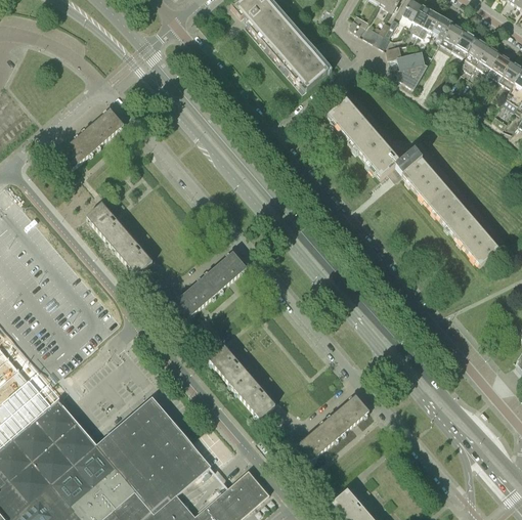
[(333,69),(312,47),(272,0),(241,0),(232,7),(243,19),(246,16),(251,22),(246,26),(304,93),(308,90),(333,69)]
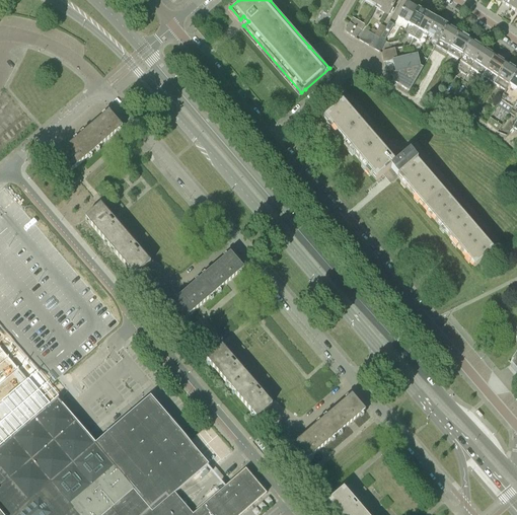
[(381,8),(389,13),(396,0),(380,0),(377,5),(382,7),(381,8)]
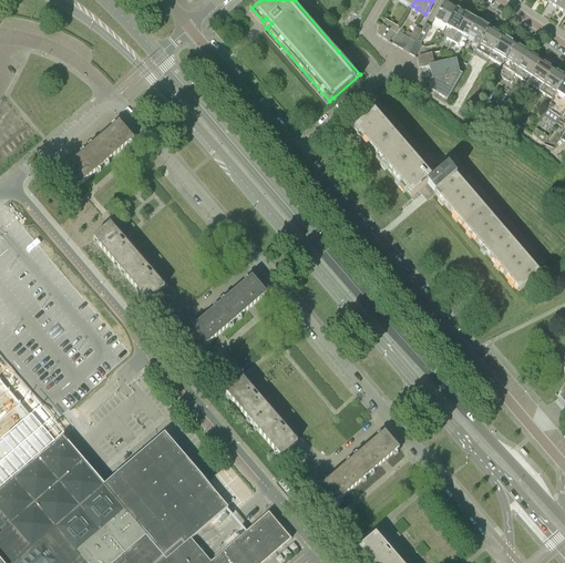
[(437,16),(449,22),(459,6),(449,0),(445,0),(437,16)]
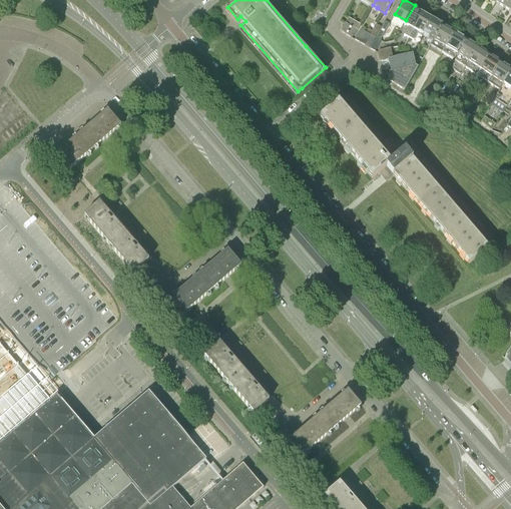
[(406,31),(410,34),(424,11),(415,5),(406,20),(410,23),(406,31)]
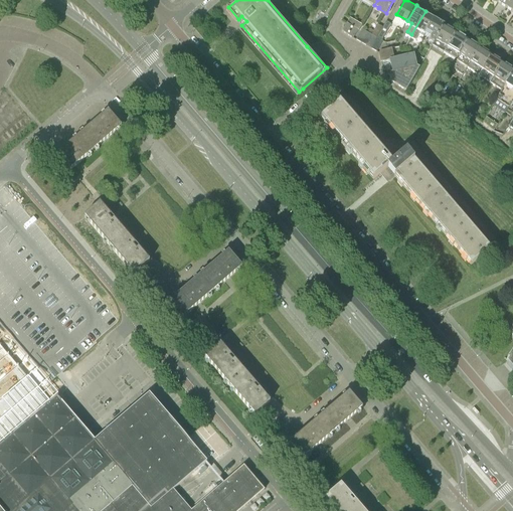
[(423,35),(426,31),(435,16),(425,11),(411,34),(417,37),(419,33),(423,35)]
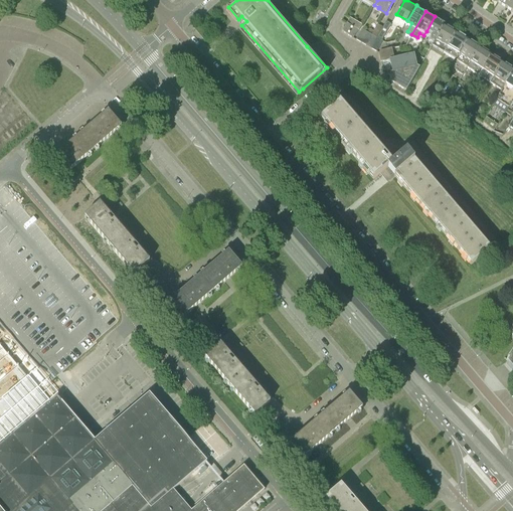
[(356,24),(361,27),(364,21),(352,15),(349,20),(356,24)]
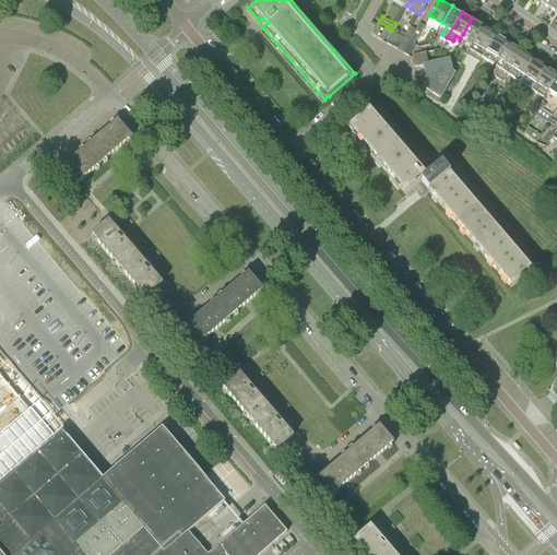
[(466,40),(472,44),(485,25),(472,18),(463,34),(469,37),(466,40)]
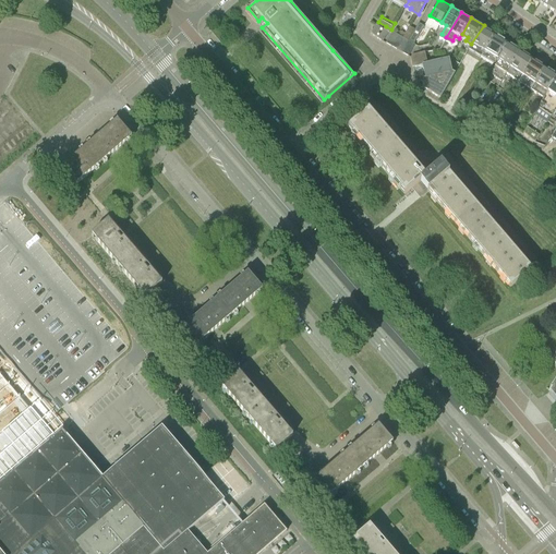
[(417,26),(410,37),(411,38),(417,40),(426,22),(421,19),(417,26)]
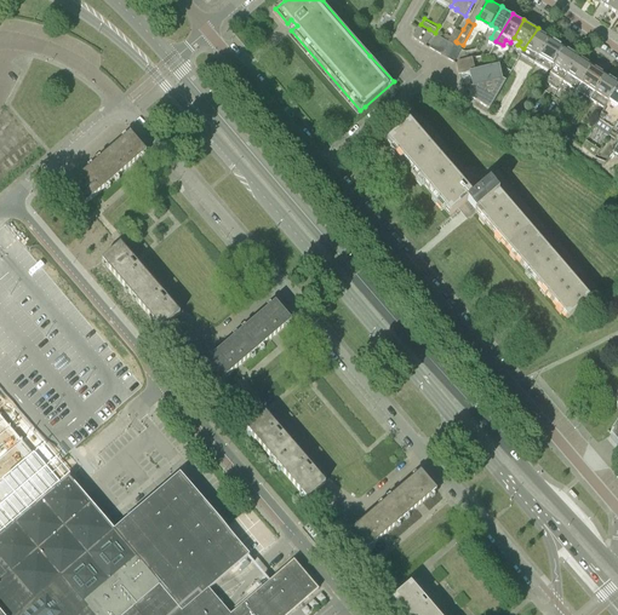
[(417,29),(427,34),(429,29),(421,24),(417,29)]
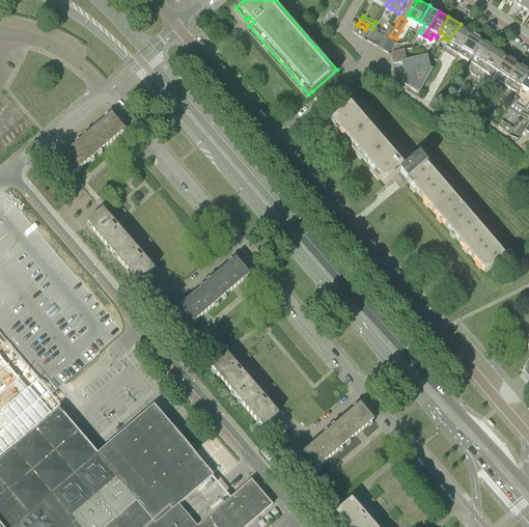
[(391,22),(385,32),(386,33),(390,35),(396,25),(391,22)]
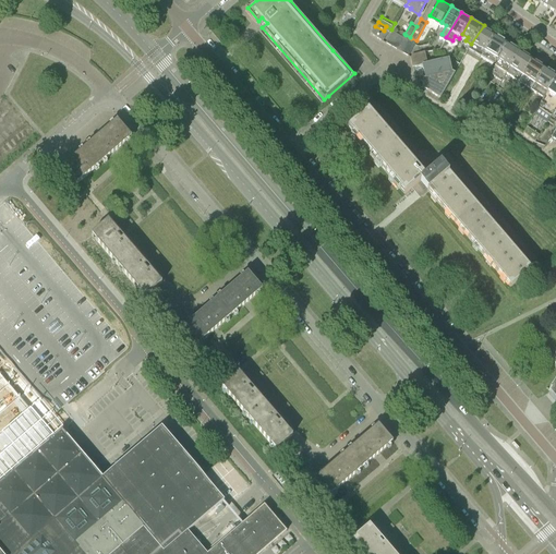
[(470,46),(483,53),(496,33),(484,25),(471,44),(470,46)]
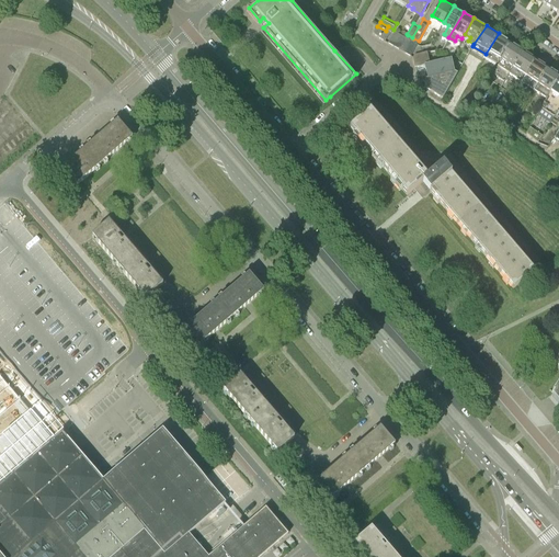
[(383,35),(386,31),(377,26),(375,31),(383,35)]
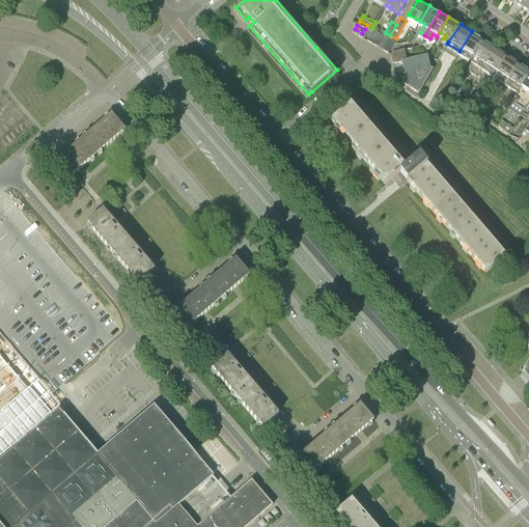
[(365,29),(362,33),(367,36),(372,28),(367,25),(365,29)]
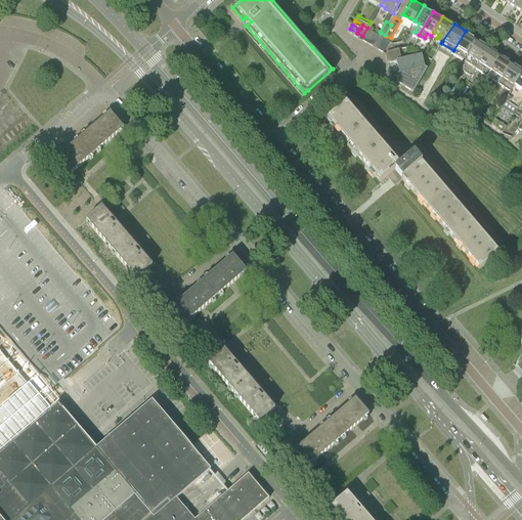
[(376,30),(371,27),(364,37),(370,40),(376,30)]
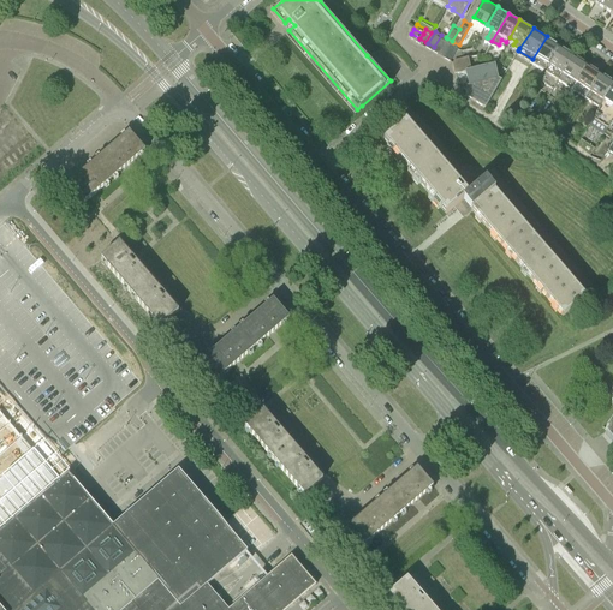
[(441,35),(434,47),(440,51),(447,39),(446,37),(441,35)]
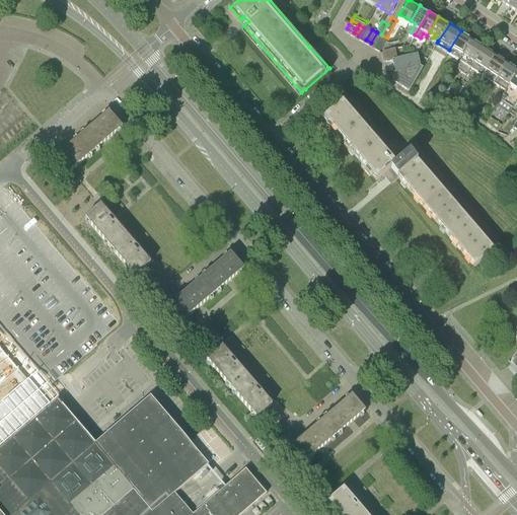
[(449,50),(461,58),(473,38),(461,30),(449,50)]
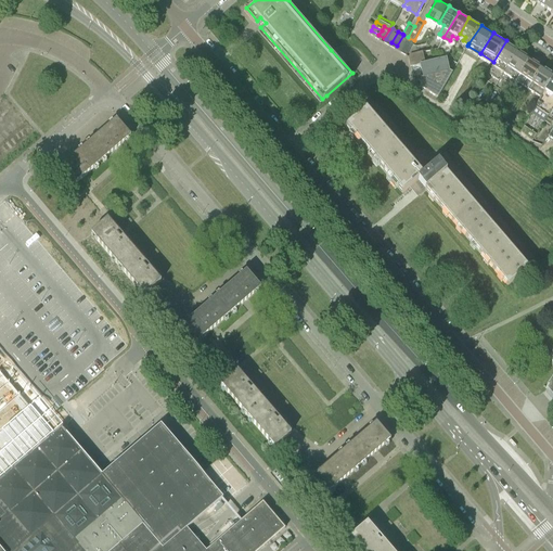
[(403,35),(397,46),(402,49),(409,38),(408,37),(403,35)]
